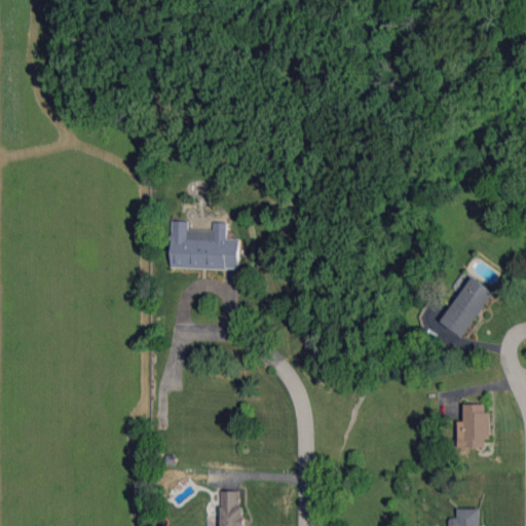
[(172,268),(240,268),(240,238),(228,238),(228,222),(215,222),(215,230),(189,229),(189,221),(172,221),(172,268)]
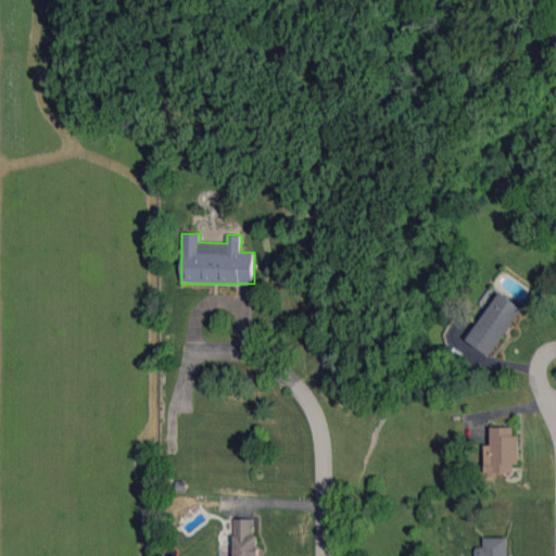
[(491,356),(523,307),(501,291),(468,340),(491,356)]
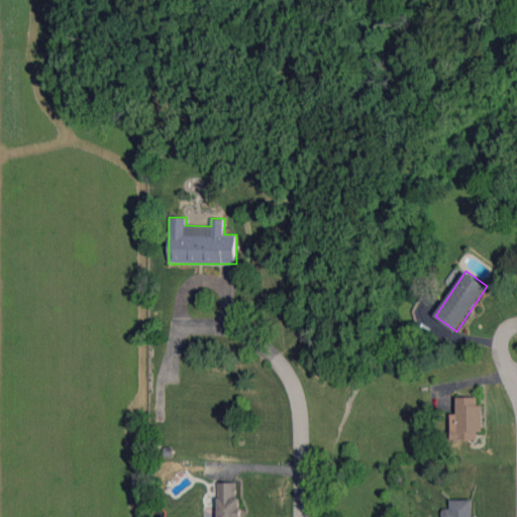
[(477,397),(456,397),(456,414),(450,414),(451,439),(478,439),(477,431),(483,431),(483,404),(478,405),(477,397)]
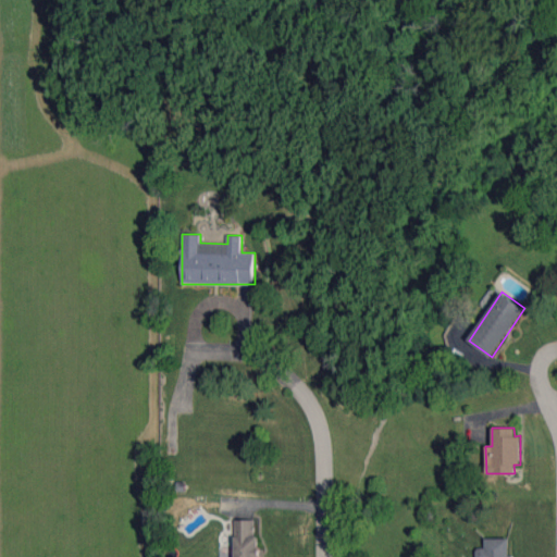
[(257,556),(258,520),(235,519),(234,556),(257,556)]
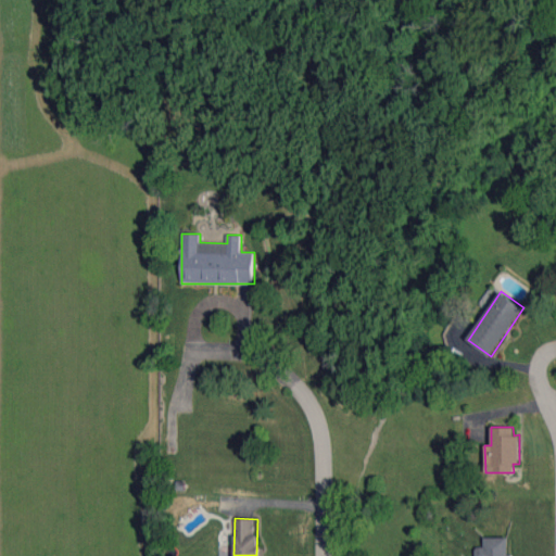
[(507,536),(483,538),(484,547),(476,547),(476,555),(512,555),(513,554),(508,554),(507,536)]
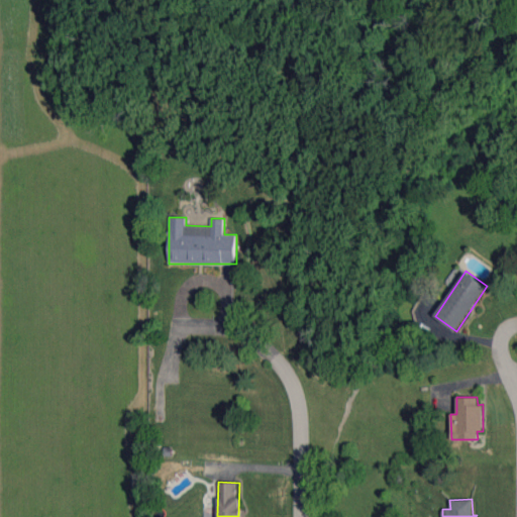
All buildings are outlined.
